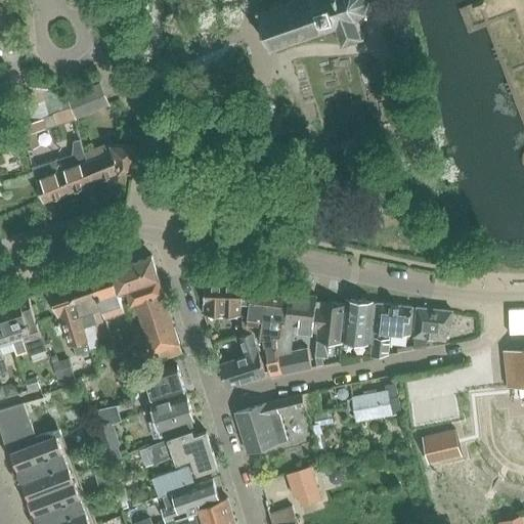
[(285,0),(258,9),(267,33),(271,47),(338,24),(344,41),(365,34),(366,32),(367,31),(367,29),(366,28),(365,27),(364,26),(362,26),(359,26),(356,17),(366,10),(370,0),(285,0)]
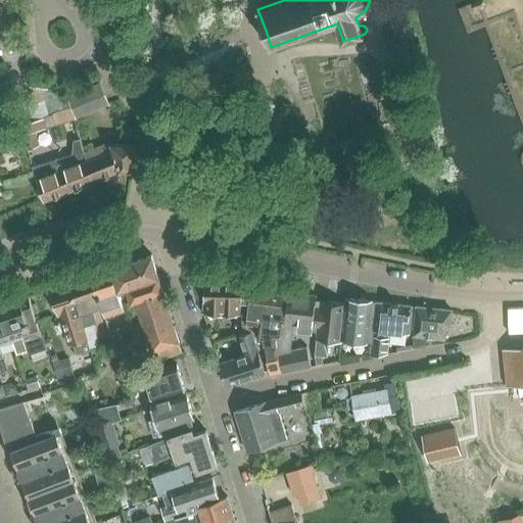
[(8,75),(2,77),(7,93),(13,92),(8,75)]
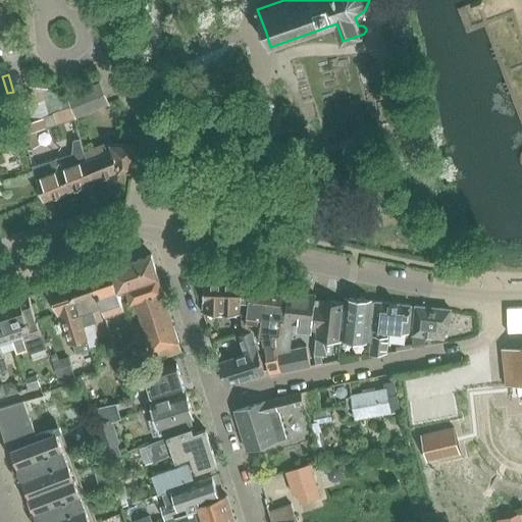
[(68,97),(72,107),(76,116),(108,103),(99,84),(68,97)]
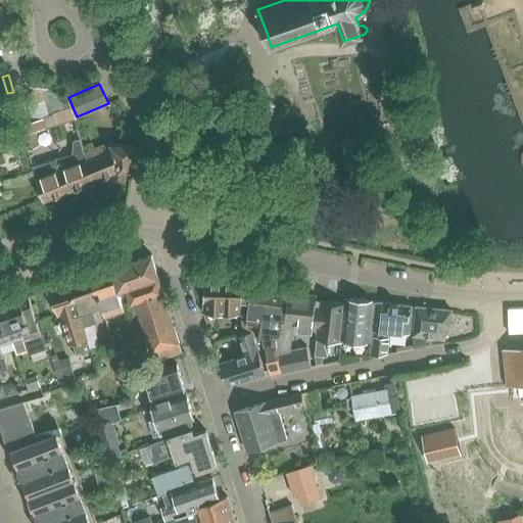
[(77,116),(73,107),(44,116),(44,117),(20,124),(28,147),(41,144),(36,131),(48,127),(56,125),(77,116)]
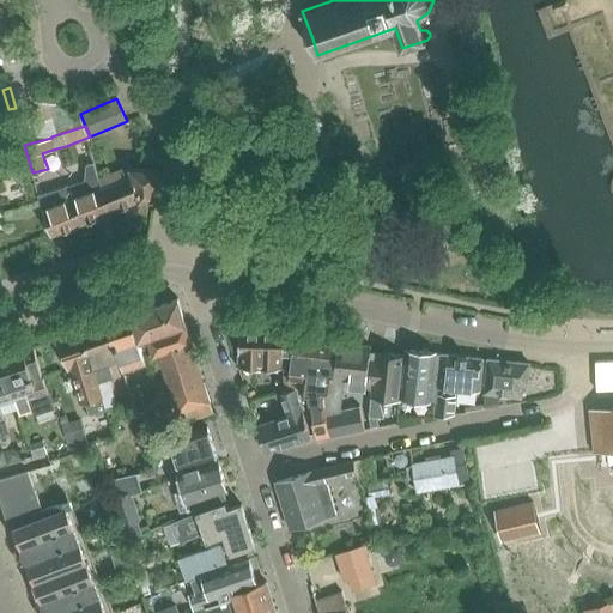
[(85,182),(66,187),(79,226),(108,214),(97,181),(91,161),(85,163),(85,182)]
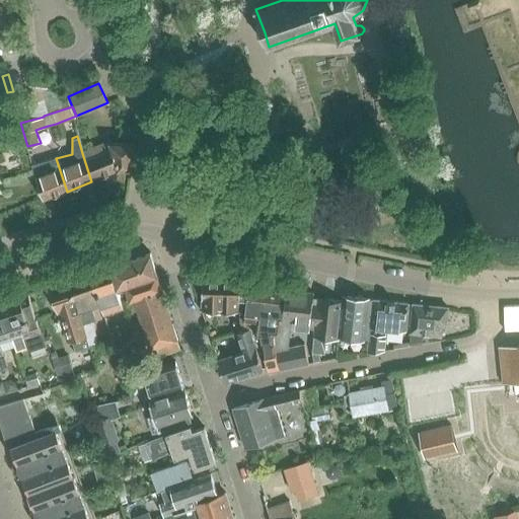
[(117,170),(132,169),(136,144),(118,143),(108,144),(109,142),(82,153),(91,181),(117,171),(117,170)]
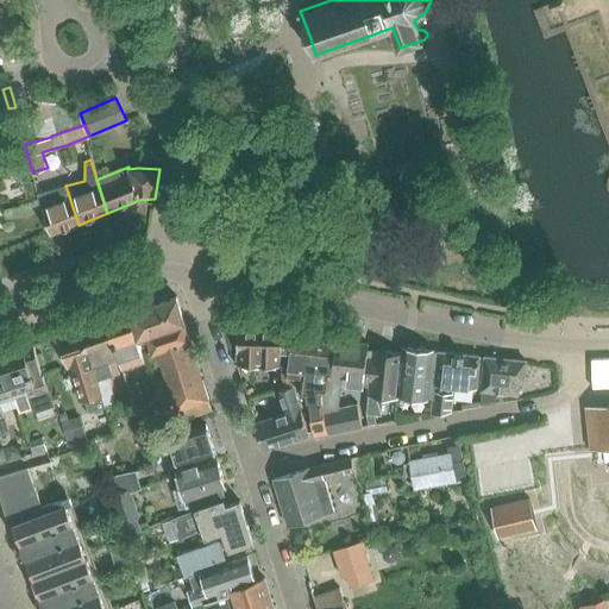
[(79,225),(66,186),(36,195),(49,237),(79,225)]
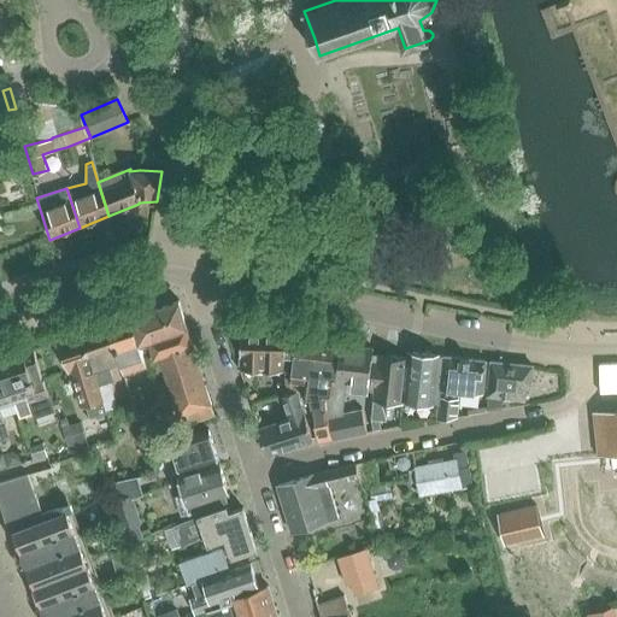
[(130,318),(141,350),(146,347),(144,341),(148,340),(154,358),(159,356),(178,417),(212,405),(178,303),(130,318)]
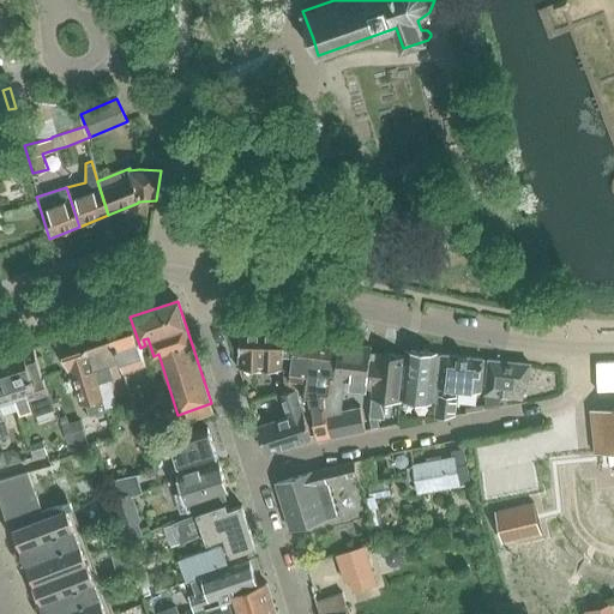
[(146,366),(140,348),(130,317),(106,324),(118,361),(122,374),(146,366)]
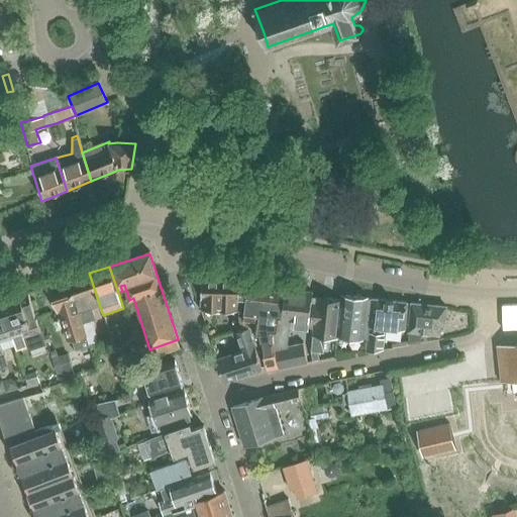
[(90,307),(99,304),(89,273),(69,280),(80,311),(80,310),(87,332),(85,333),(88,343),(98,340),(91,320),(92,319),(91,314),(92,313),(90,307)]
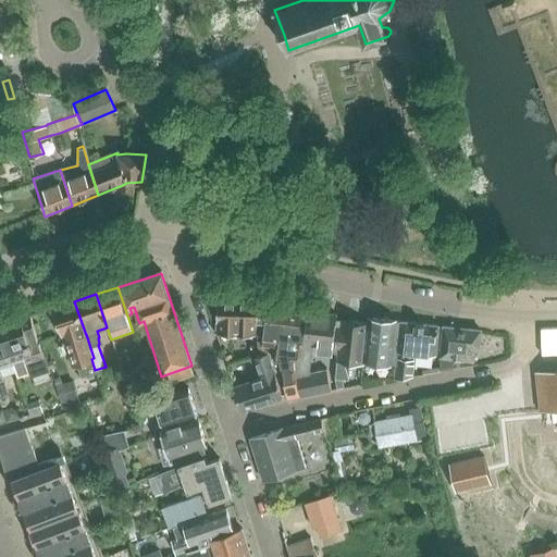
[(217,333),(263,334),(267,308),(268,302),(219,300),(217,333)]
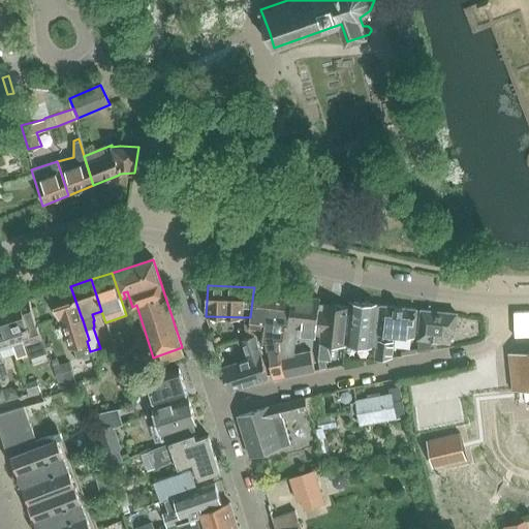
[(67,348),(87,341),(89,340),(82,317),(82,318),(70,286),(49,293),(67,348)]
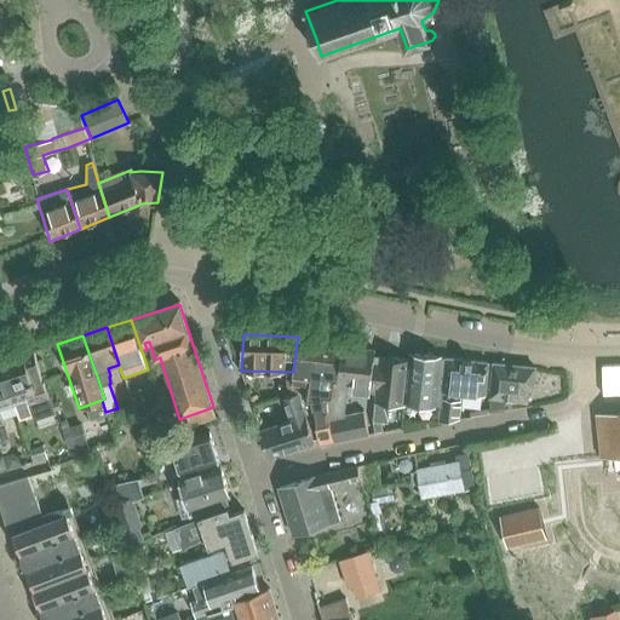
[(293,372),(293,385),(305,386),(304,397),(311,399),(320,443),(333,441),(331,430),(334,386),(337,386),(337,384),(340,348),(297,343),(293,372)]
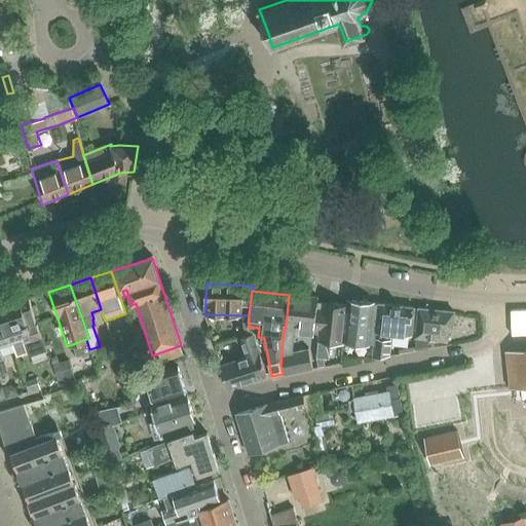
[(317,298),(289,295),(286,326),(299,328),(298,332),(315,334),(315,329),(320,330),(318,340),(342,343),(345,317),(347,304),(323,302),(322,305),(316,305),(317,298)]
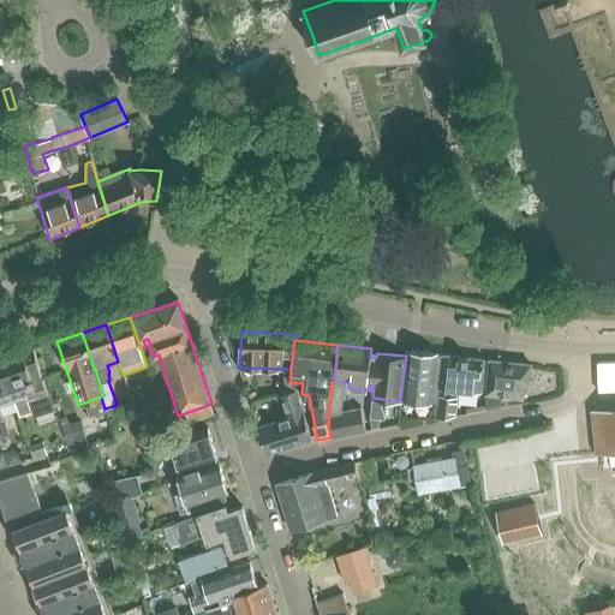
[(24,353),(1,362),(15,401),(28,396),(33,413),(53,406),(45,378),(43,378),(35,352),(25,354),(24,353)]
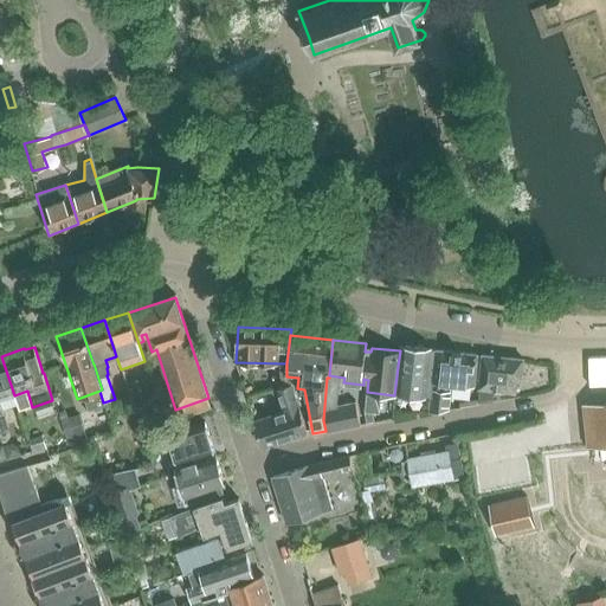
[(397,391),(432,394),(433,384),(436,350),(401,347),(397,391)]
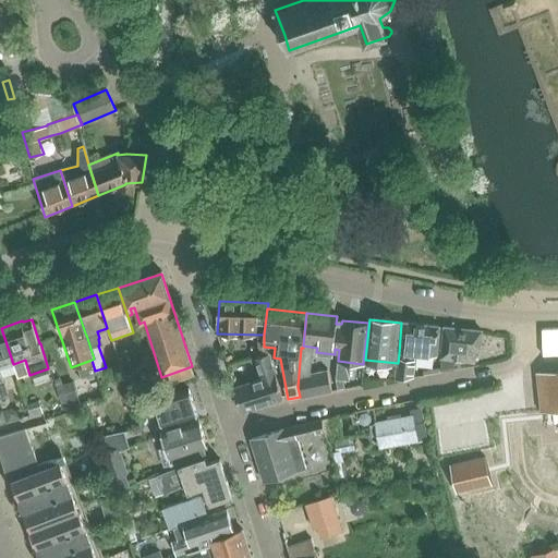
[(439,327),(401,323),(399,353),(398,363),(395,379),(414,376),(415,360),(415,354),(436,356),(439,327)]
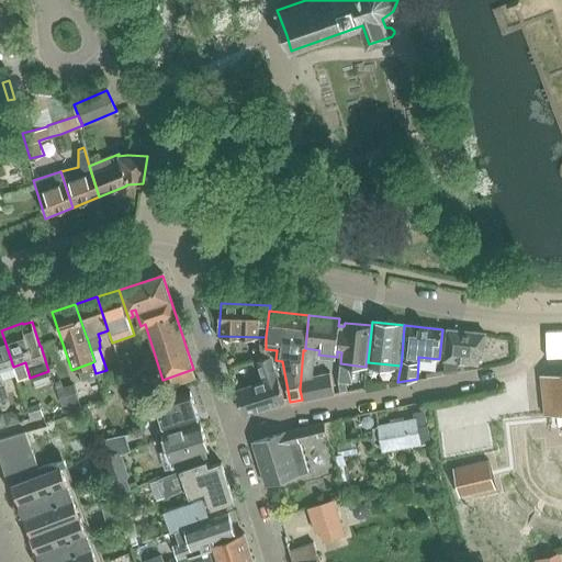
[(1,330),(0,329),(0,386),(6,385),(0,371),(13,367),(1,330)]
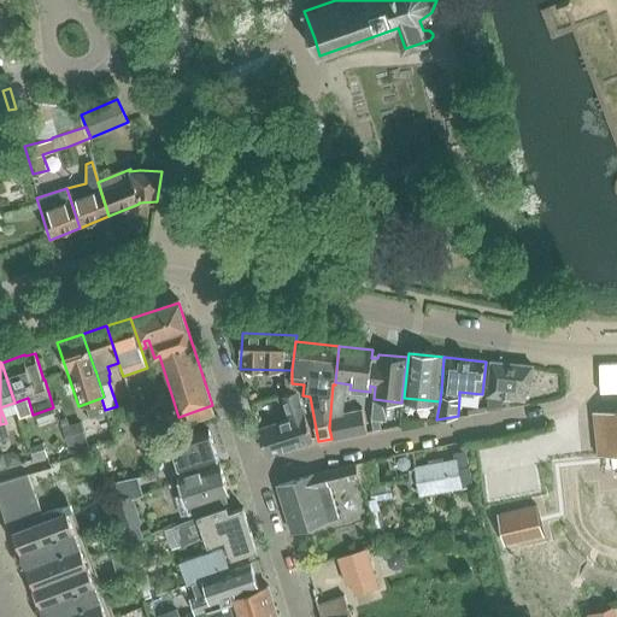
[(530,389),(532,366),(491,363),(488,397),(523,400),(524,388),(530,389)]
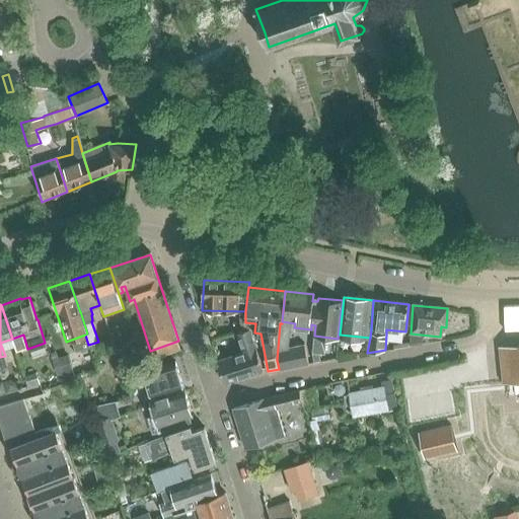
[(282,323),(280,323),(277,360),(279,369),(308,363),(304,343),(288,347),(286,330),(281,331),(282,323)]
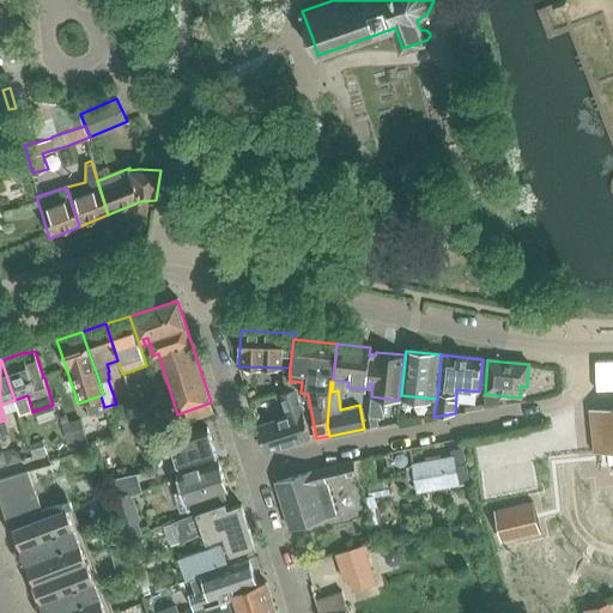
[(141,386),(131,390),(133,398),(144,393),(141,386)]
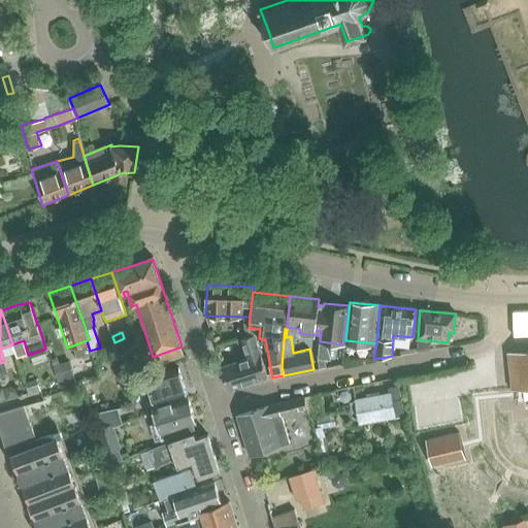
[(266,370),(253,334),(241,338),(248,357),(222,366),(229,387),(267,375),(266,370)]
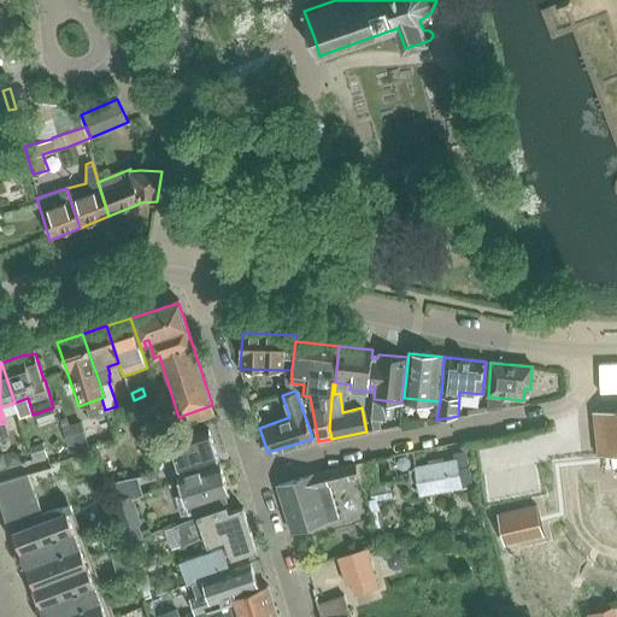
[(256,393),(248,395),(251,403),(258,400),(256,393)]
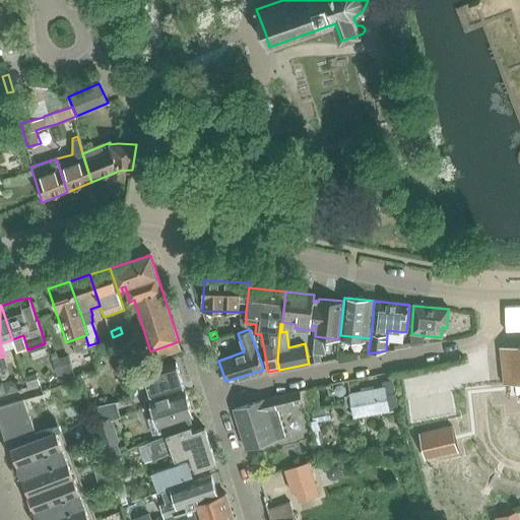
[(519,345),(501,347),(505,384),(519,382),(519,345)]
